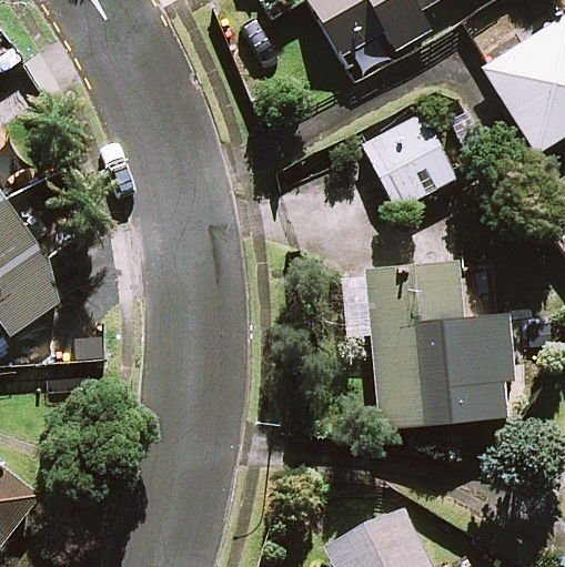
[(310,0),(344,57),(385,32),(395,49),(430,28),(421,13),(441,0),(310,0)]
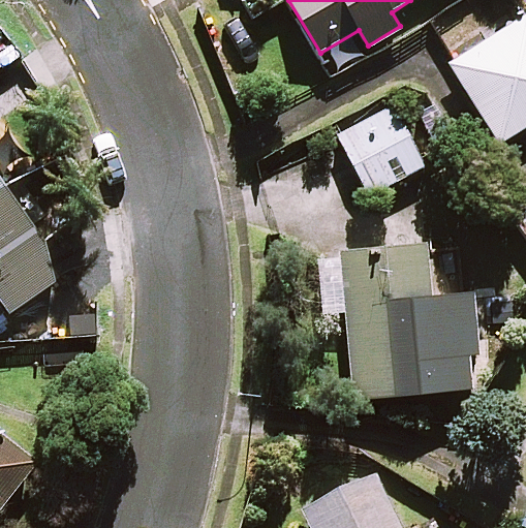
[(525,16),(450,64),(500,144),(525,126),(525,16)]
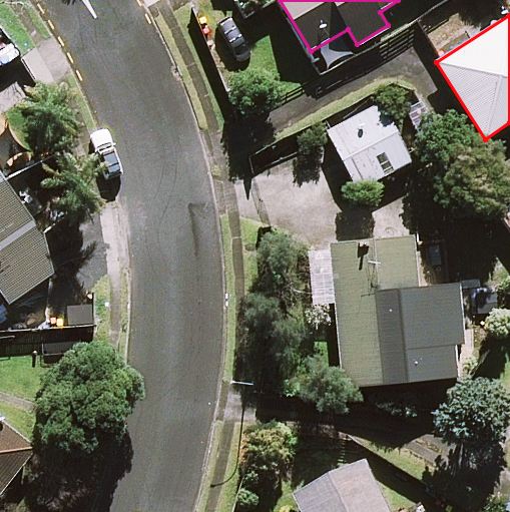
[(413,159),(381,100),(326,130),(358,189),(413,159)]
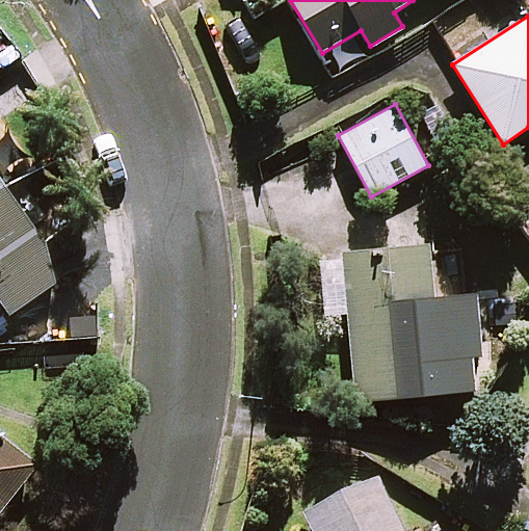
[(36,167),(8,125),(0,130),(0,298),(9,314),(64,276),(4,189),(36,167)]
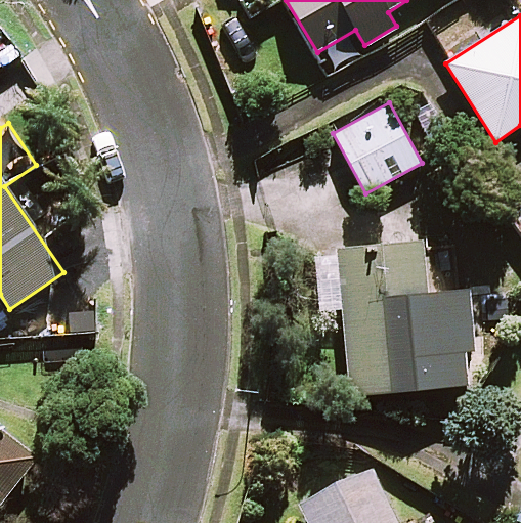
[(428,312),(444,311),(442,284),(426,285),(424,244),(339,249),(348,393),(432,388),(428,312)]
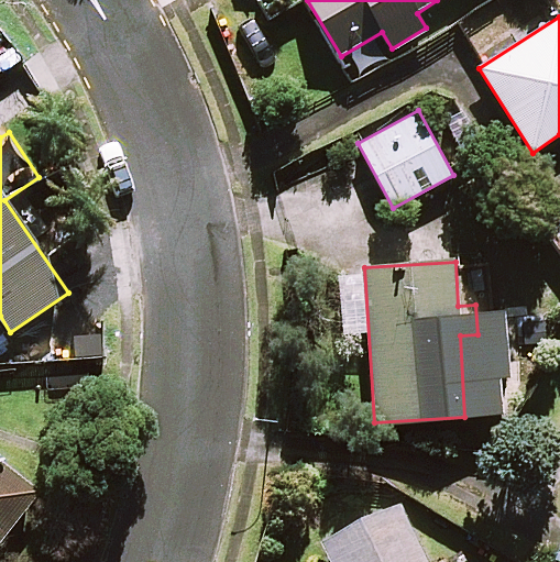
[(0,539),(36,493),(0,464),(0,539)]
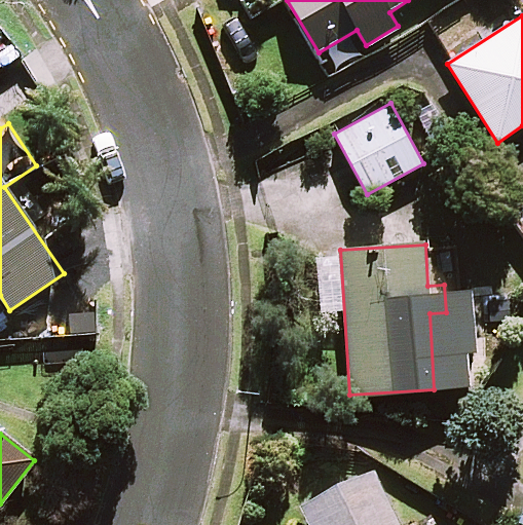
[(399,524),(372,470),(299,504),(309,524),(399,524)]
